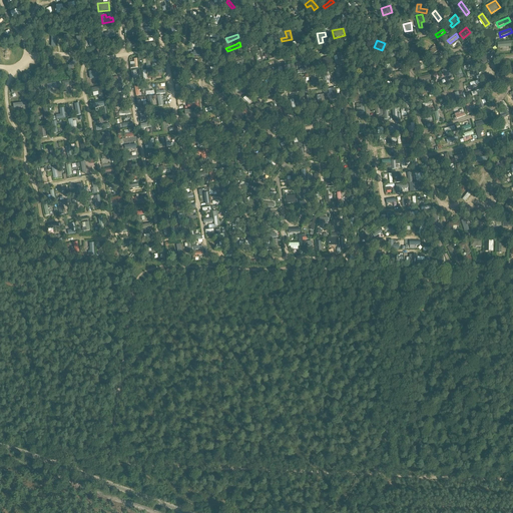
[(289,42),(281,43),(283,53),(290,52),(289,42)]
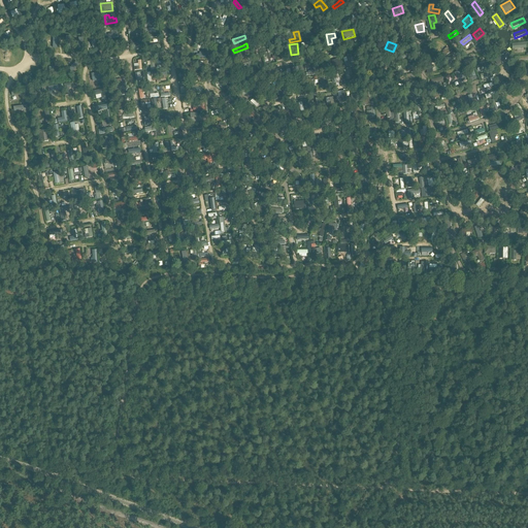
[(496,43),(486,51),(489,55),(499,48),(496,43)]
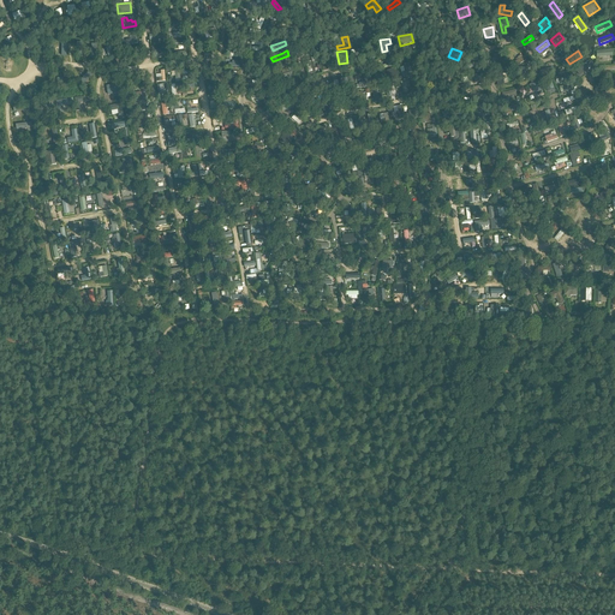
[(500,53),(495,54),(500,70),(505,67),(500,53)]
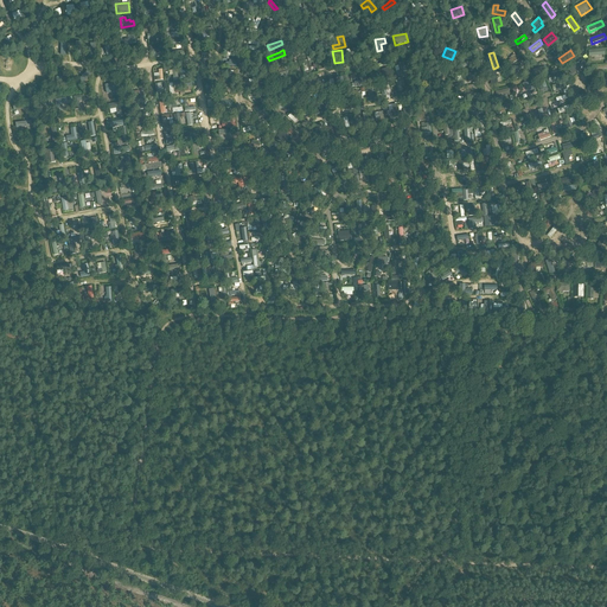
[(510,61),(505,63),(508,66),(519,59),(517,56),(516,56),(512,59),(510,61)]
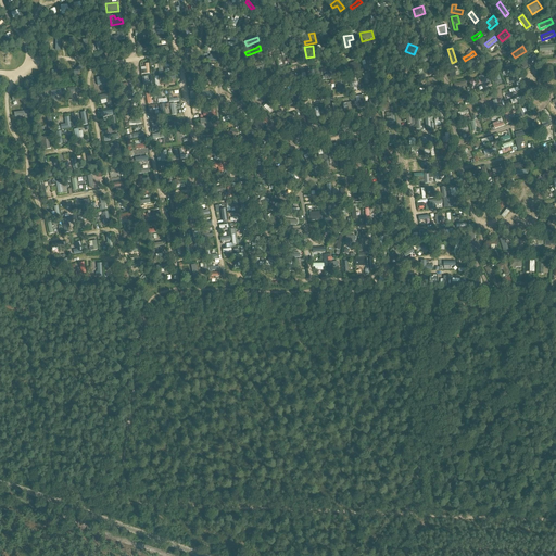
[(526,57),(519,62),(523,68),(528,65),(529,67),(532,65),(531,63),(535,60),(531,55),(527,59),(526,57)]
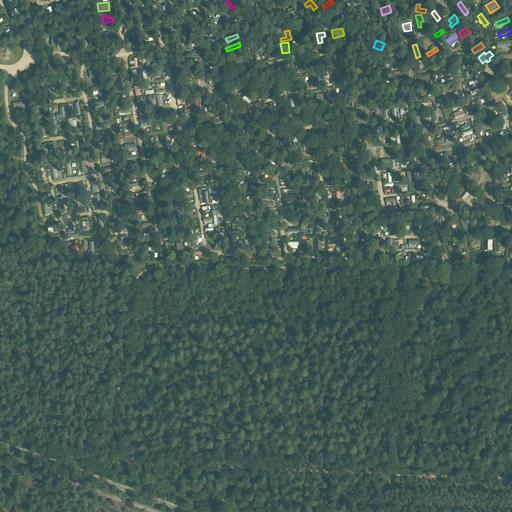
[(441,59),(440,55),(432,56),(433,64),(438,63),(437,60),(441,59)]
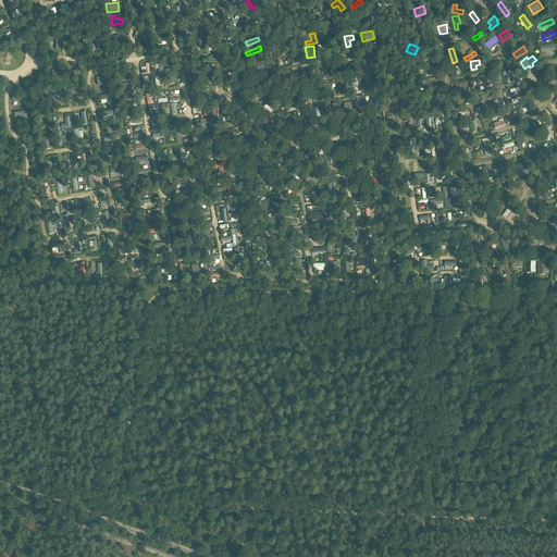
[(362,72),(362,71),(360,62),(350,64),(353,74),(362,72)]
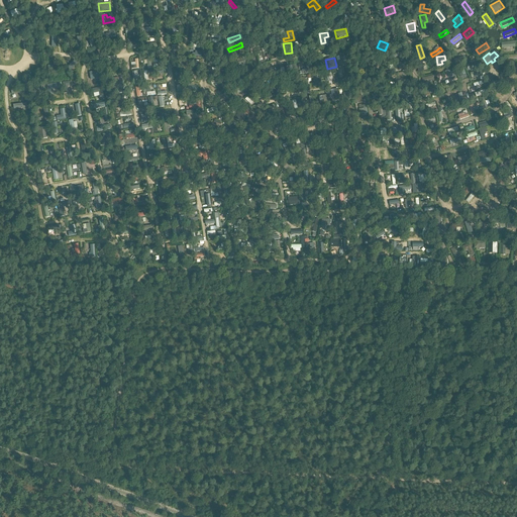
[(381,58),(373,62),(376,69),(384,65),(381,58)]
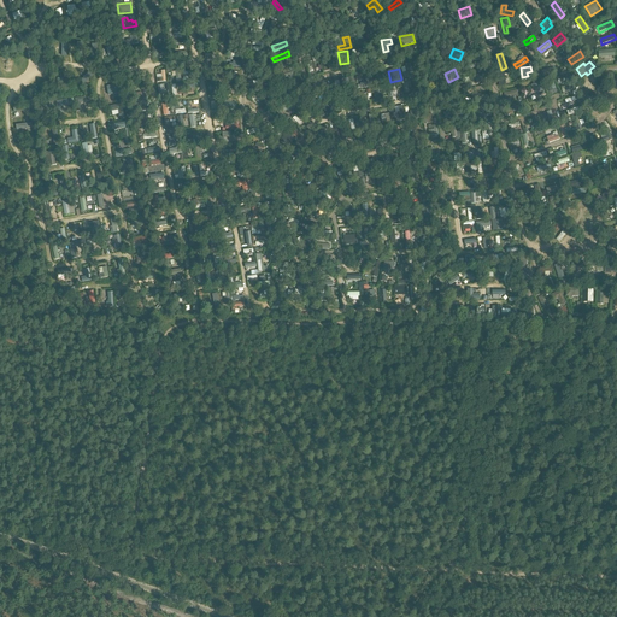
[(223,70),(218,74),(228,84),(231,81),(224,72),(223,70)]
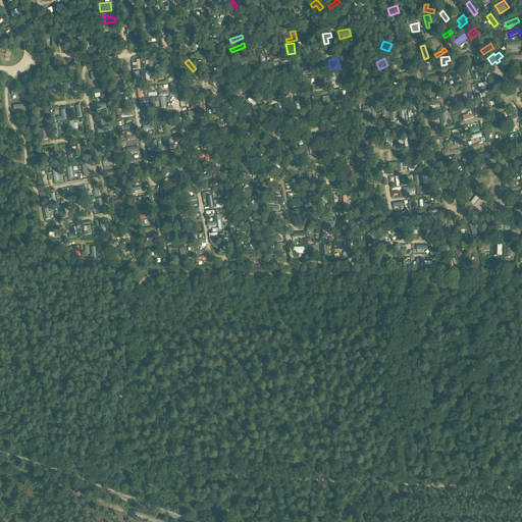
[(75,61),(67,70),(70,73),(79,64),(75,61)]
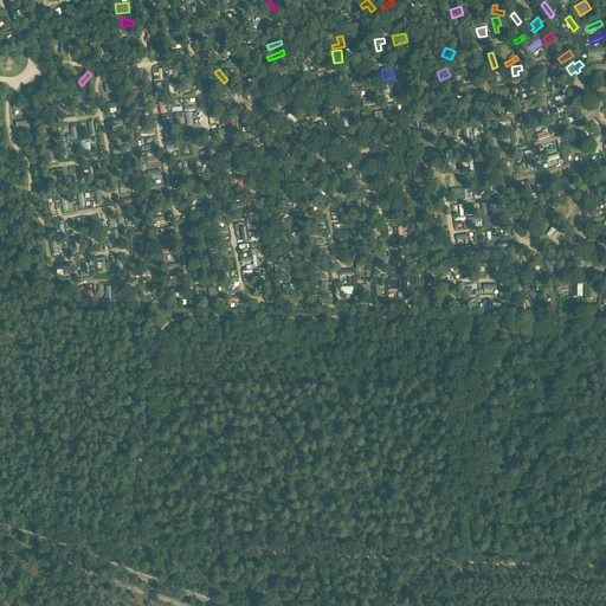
[(475,73),(466,76),(468,83),(471,83),(472,84),(477,83),(476,82),(478,82),(477,76),(476,77),(475,73)]
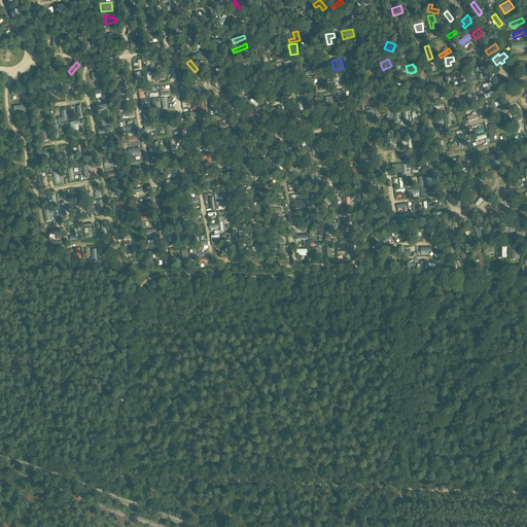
[(303,65),(295,66),(299,79),(302,79),(301,78),(305,77),(303,65)]
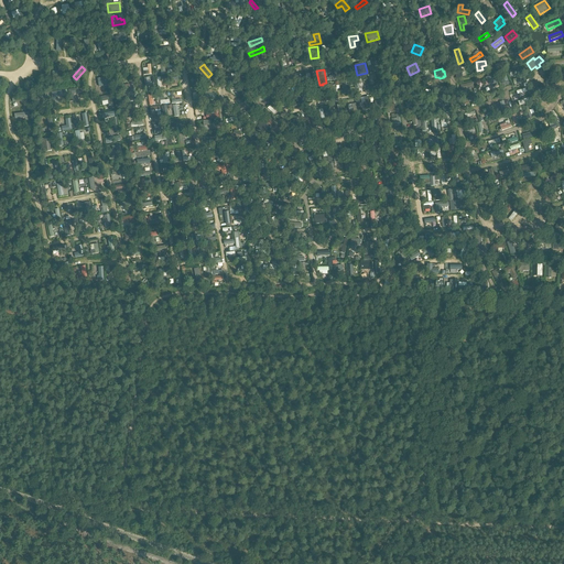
[(192,72),(190,75),(197,82),(201,78),(192,72)]
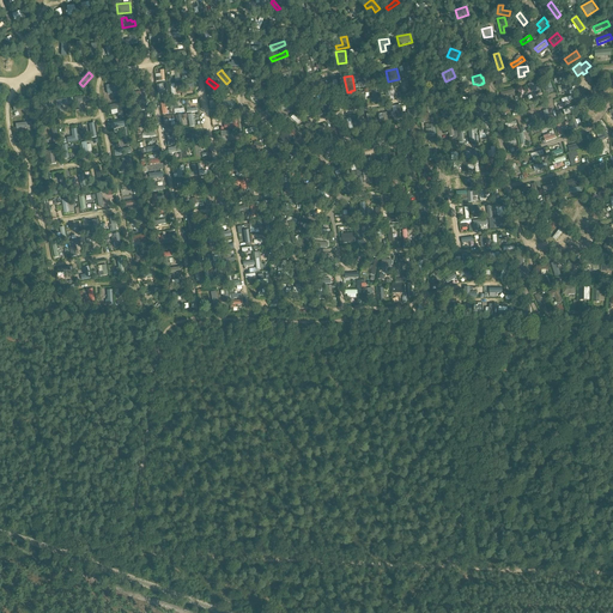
[(548,78),(541,82),(545,90),(552,87),(548,78)]
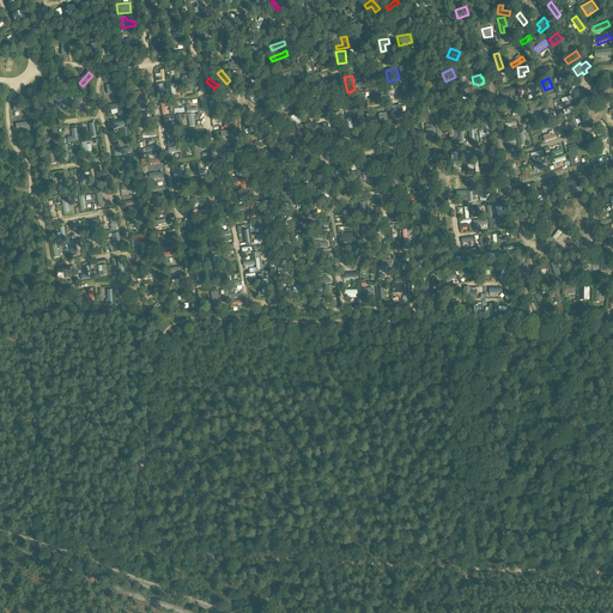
[(536,82),(528,84),(532,95),(536,92),(538,93),(540,92),(536,82)]
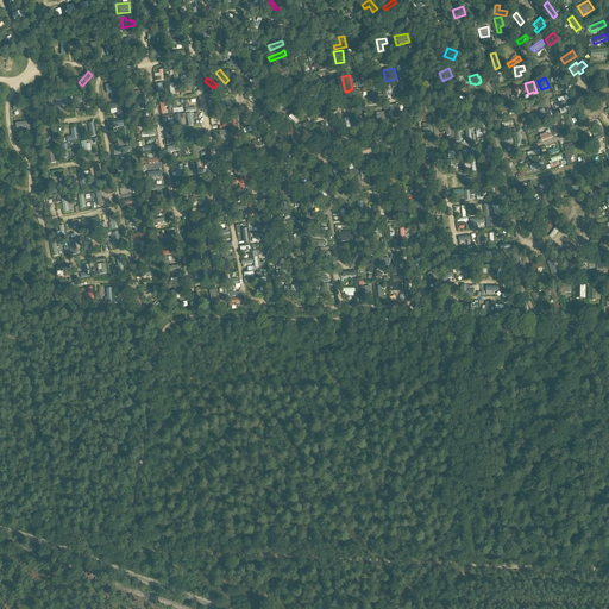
[(118,83),(106,86),(107,94),(119,92),(118,83)]
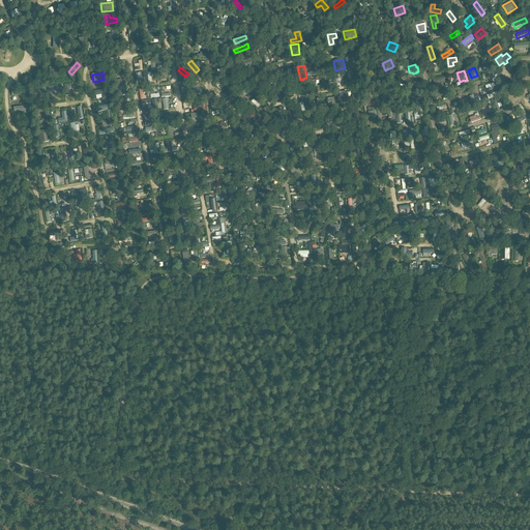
[(254,79),(243,84),(245,88),(256,83),(254,79)]
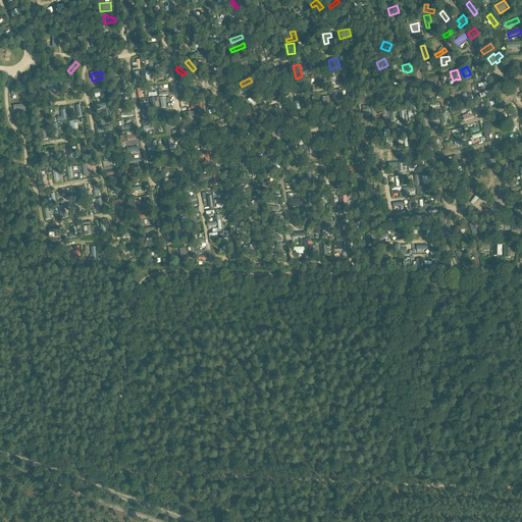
[(479,88),(485,87),(485,83),(482,84),(481,80),(477,81),(479,88)]
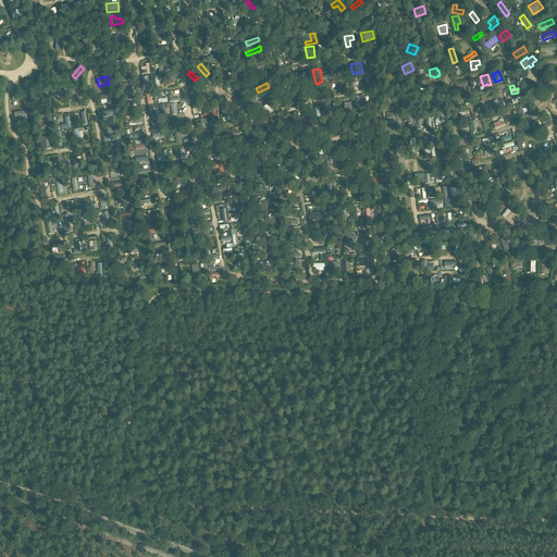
[(77,88),(67,89),(70,100),(74,99),(73,93),(78,93),(77,88)]
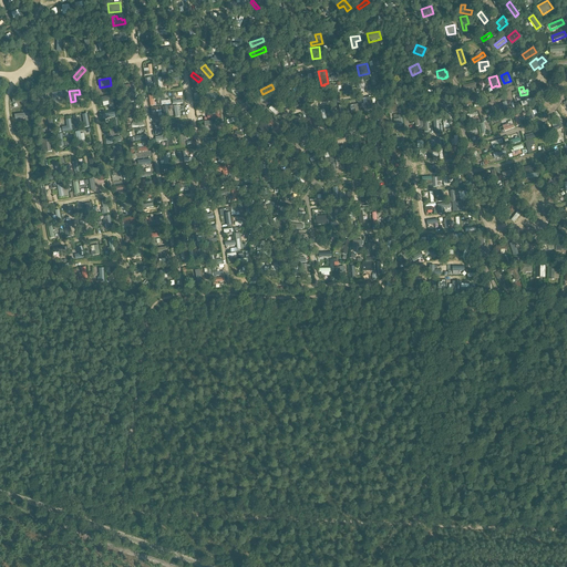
[(61,92),(52,93),(53,104),(58,103),(57,96),(62,96),(61,92)]
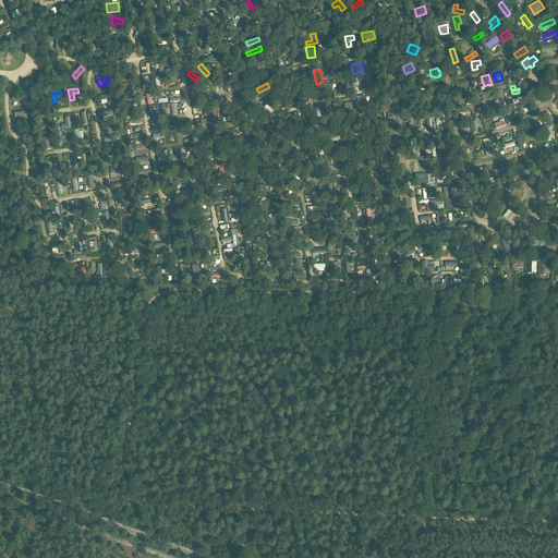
[(110,94),(99,96),(100,100),(101,100),(106,99),(107,104),(111,102),(110,94)]
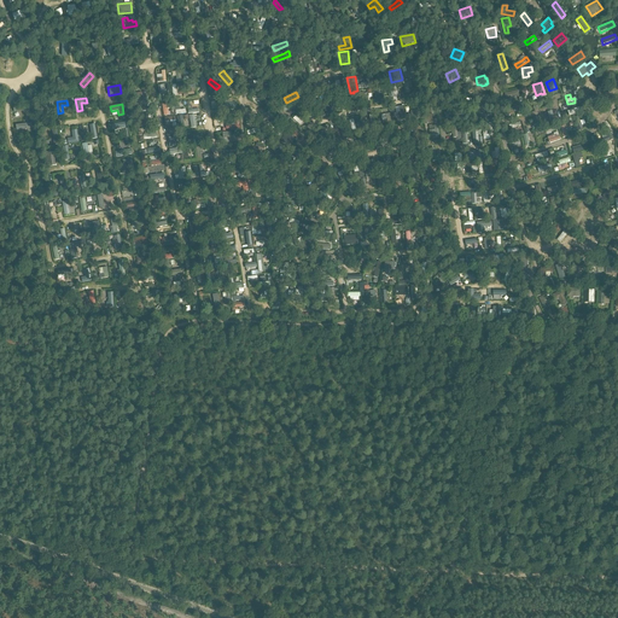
[(592,109),(588,112),(594,120),(598,117),(592,109)]
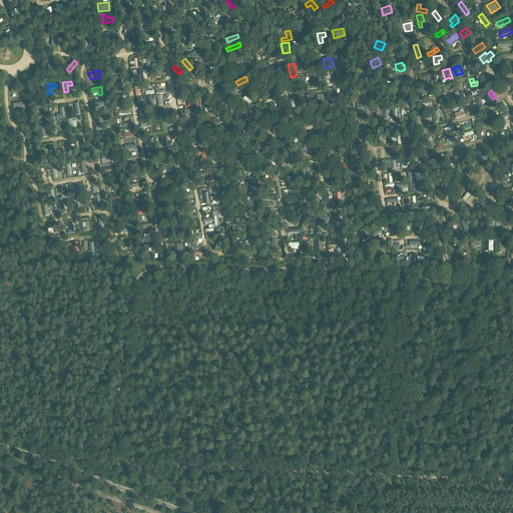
[(349,91),(341,93),(343,100),(350,98),(349,91)]
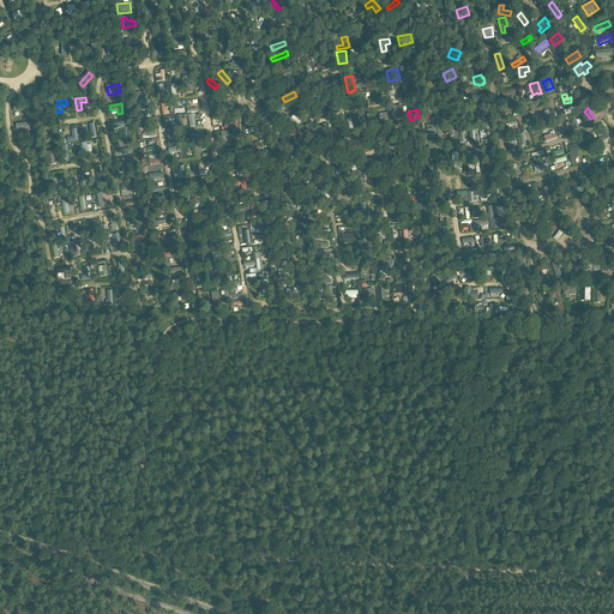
[(233,118),(233,120),(233,124),(224,125),(224,128),(239,127),(238,118),(233,118)]
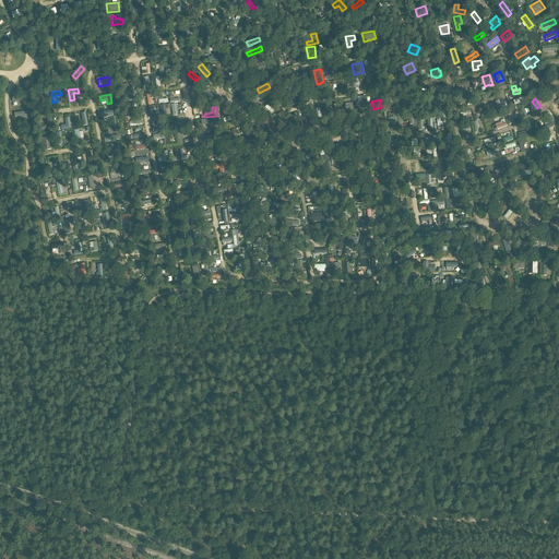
[(248,108),(245,110),(250,117),(252,119),(253,120),(257,118),(248,108)]
